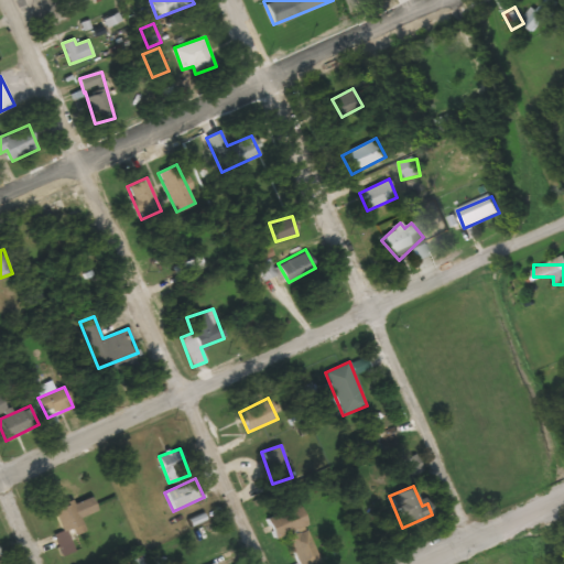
[(53,511),(62,532),(72,528),(76,538),(88,533),(82,519),(97,512),(90,496),(53,511)]
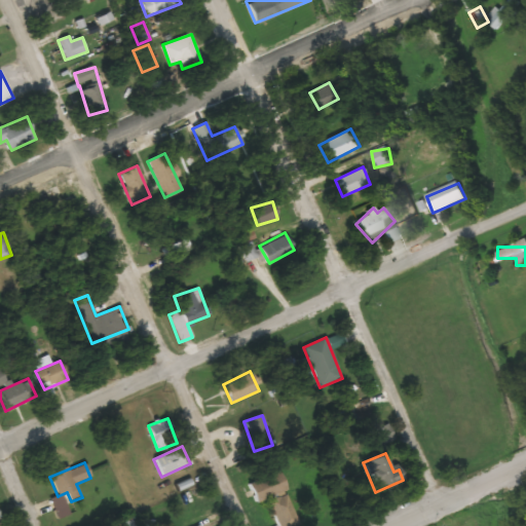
[(287,492),(280,473),(250,482),(255,501),(287,492)]
